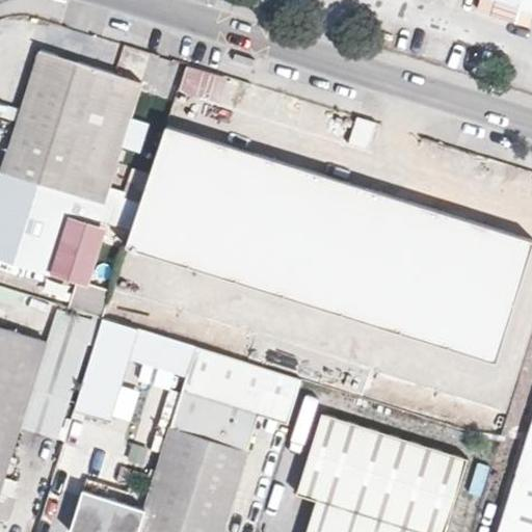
[(531,0),(485,0),(484,7),(531,21),(531,0)]
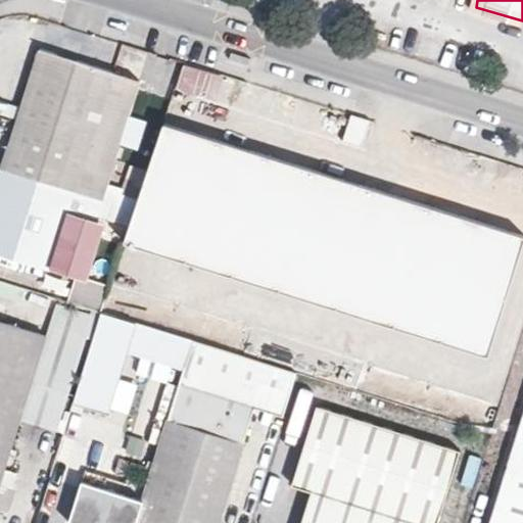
[(0,253),(77,278),(86,249),(94,252),(102,229),(97,227),(98,222),(95,221),(96,215),(129,225),(138,198),(104,188),(139,81),(41,49),(0,177),(0,253)]
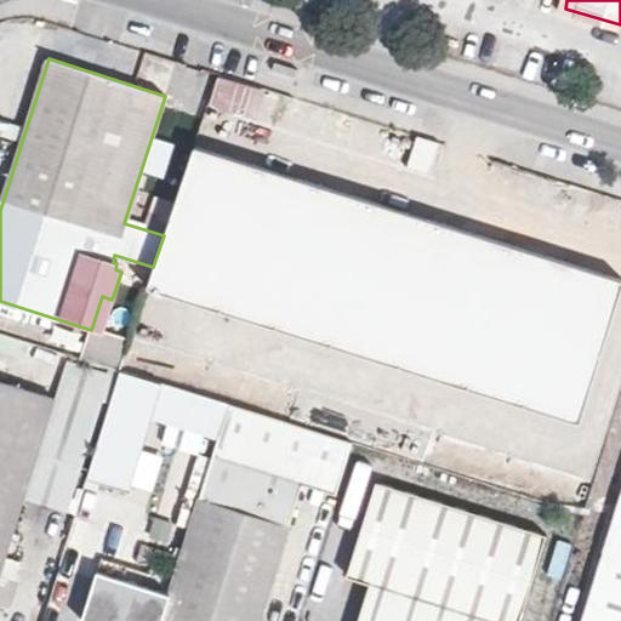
[(620,285),(620,283),(193,149),(148,290),(577,423),(620,285)]
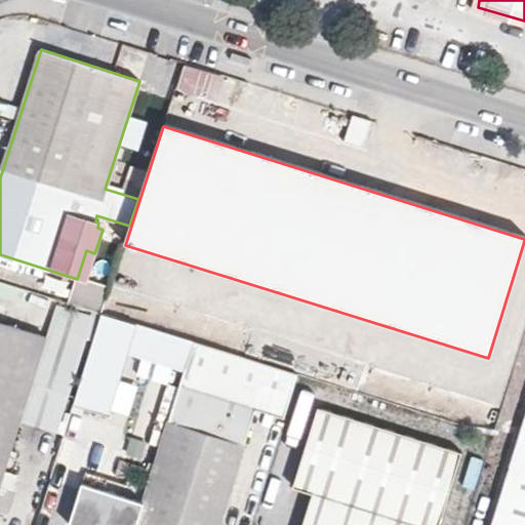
[(76,280),(69,305),(98,313),(106,289),(76,280)]
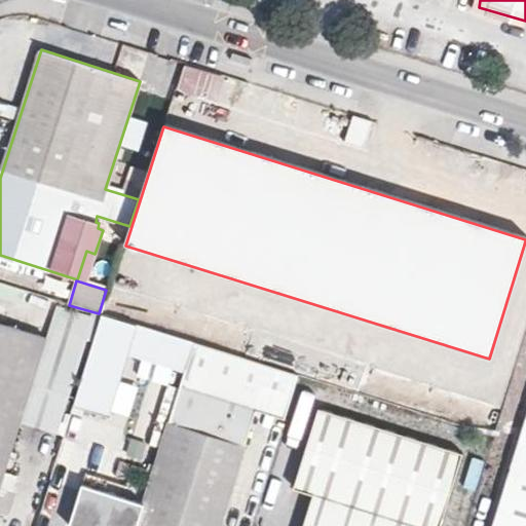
[(0,513),(9,516),(19,488),(14,486),(17,475),(2,470),(7,454),(38,466),(87,314),(54,304),(45,334),(0,318),(0,513)]
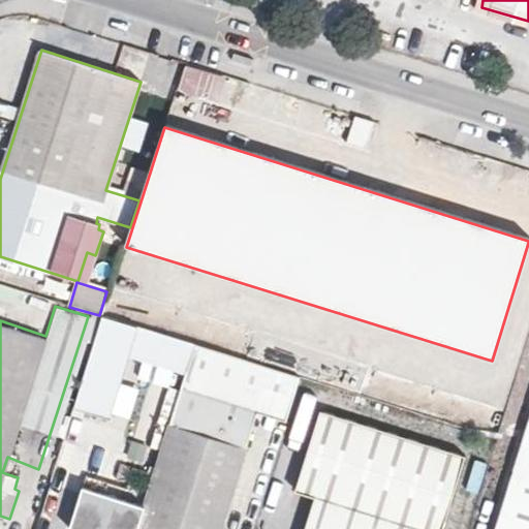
[(139,328),(101,316),(71,416),(82,419),(85,410),(111,418),(112,414),(129,419),(138,389),(122,384),(130,359),(139,328)]
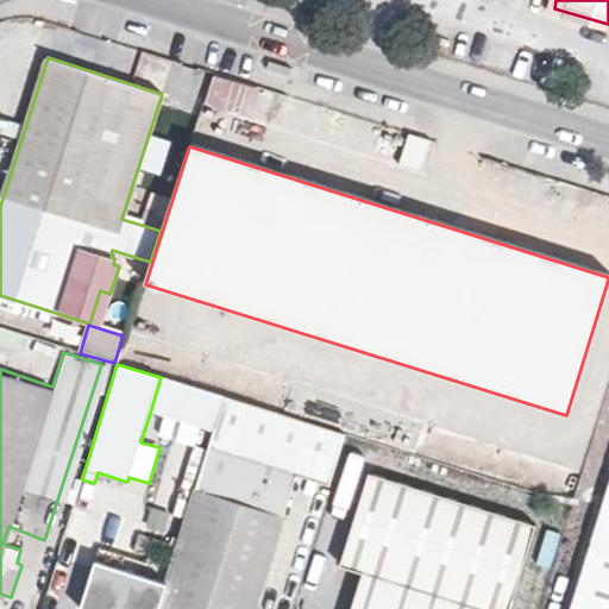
[(213,433),(224,396),(161,377),(150,413),(213,433)]
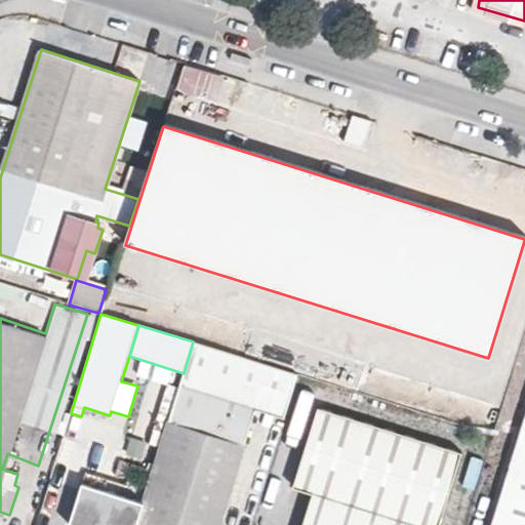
[(286,423),(300,375),(193,341),(184,373),(178,389),(167,425),(165,423),(158,448),(145,491),(140,502),(81,484),(67,524),(221,524),(256,414),(286,423)]
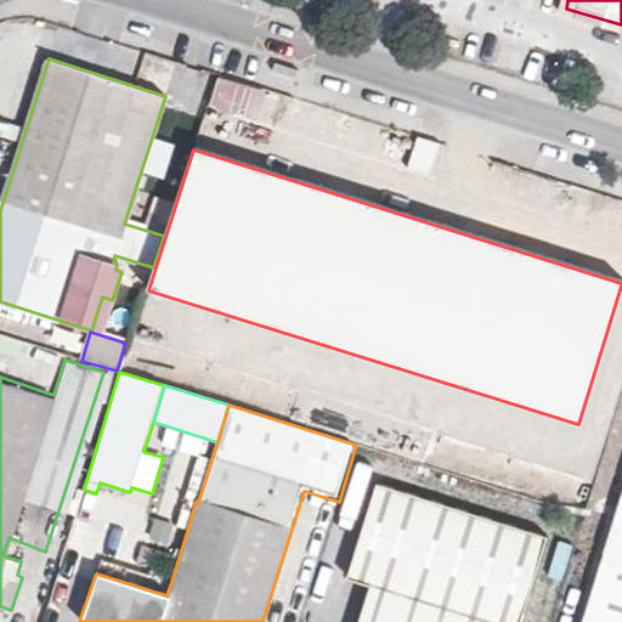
[(198,503),(211,461),(198,457),(176,527),(187,531),(196,502),(198,503)]
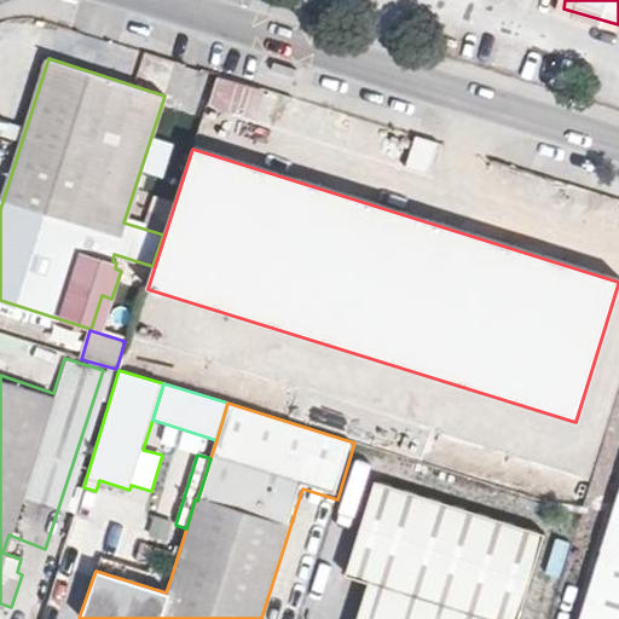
[(514,618),(544,525),(376,475),(347,567),(369,574),(354,618),(514,618)]
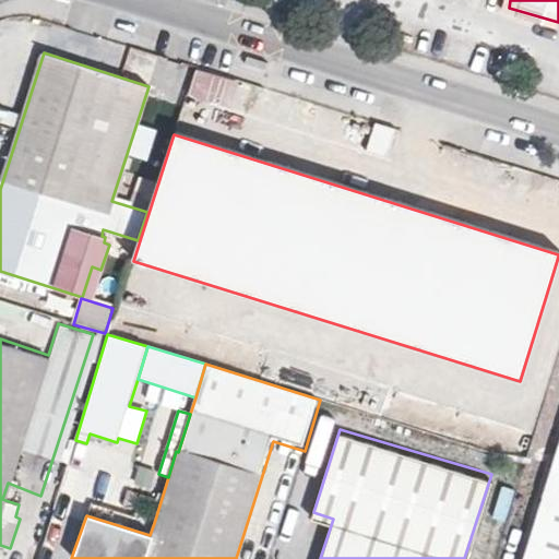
[(558,558),(558,448),(524,558),(558,558)]
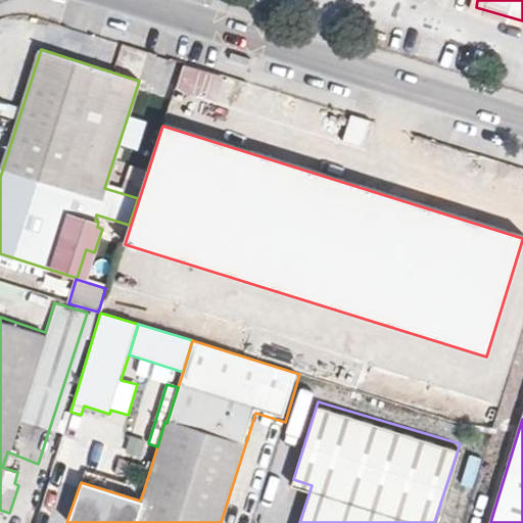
[(145,442),(131,438),(127,453),(141,457),(145,442)]
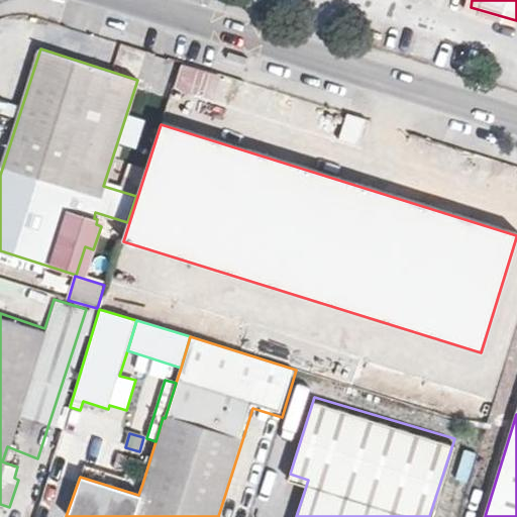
[(83,466),(80,477),(138,495),(142,484),(83,466)]
